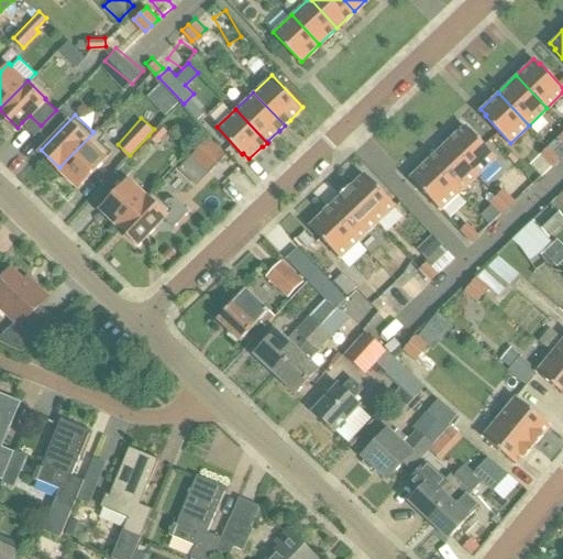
[(154,129),(148,135),(156,142),(167,130),(159,122),(154,129)]
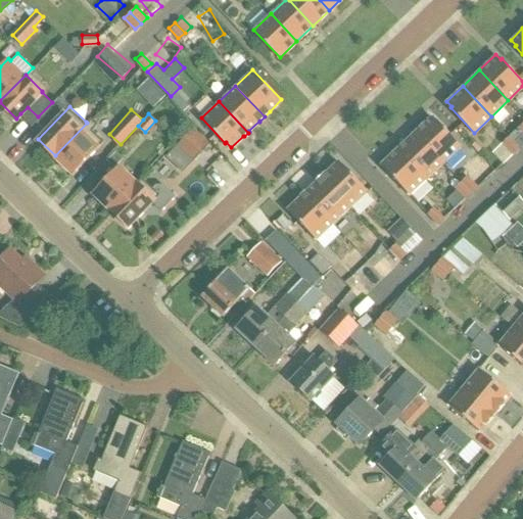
[(92,115),(86,122),(87,123),(55,155),(73,172),(104,139),(92,128),(98,122),(92,115)]
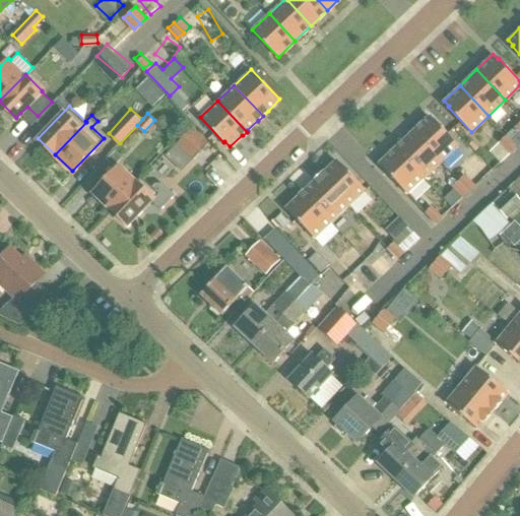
[(435,120),(434,120),(429,115),(412,130),(441,160),(458,144),(435,120)]
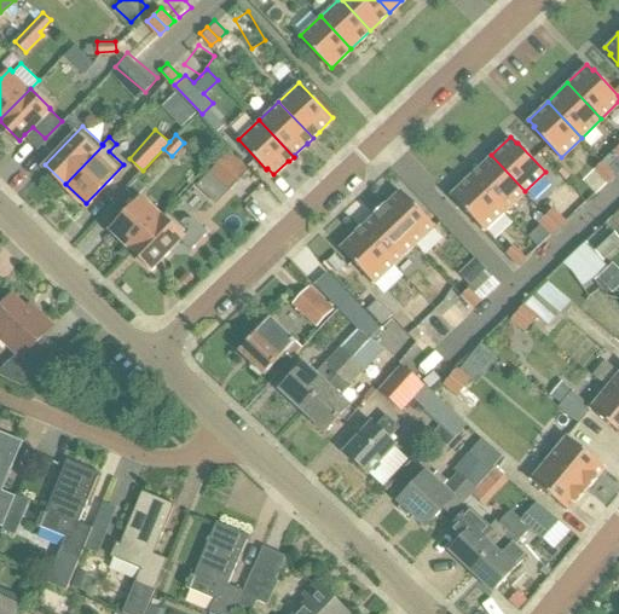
[(229,187),(247,169),(229,151),(210,171),(229,187)]
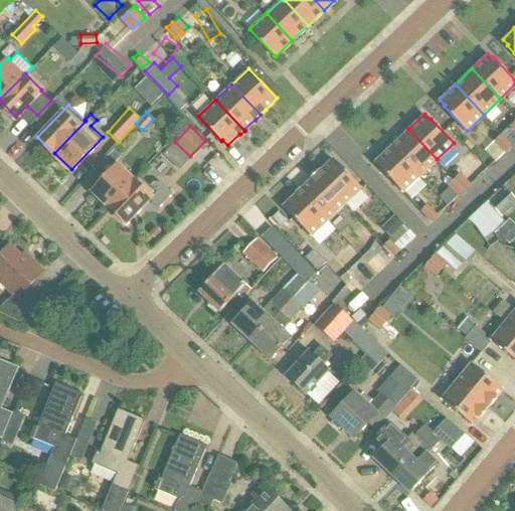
[(420,175),(437,159),(408,129),(392,145),(420,175)]
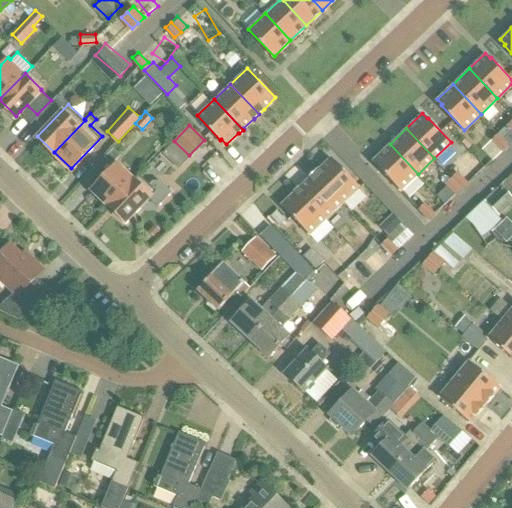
[(502,147),(508,142),(498,132),(492,137),(502,147)]
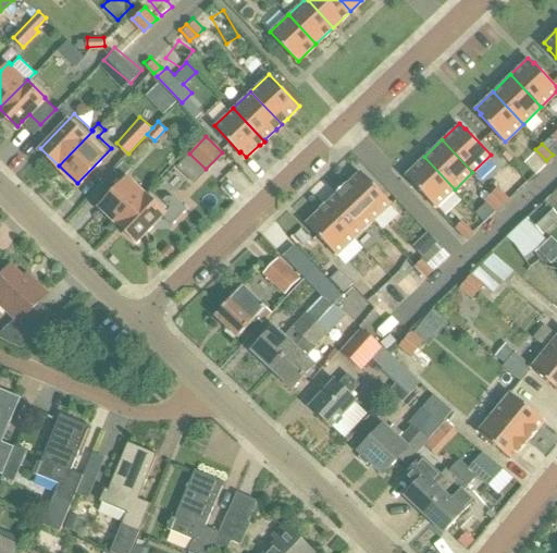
[(436,207),(455,189),(424,157),(406,173),(411,179),(411,180),(436,207)]
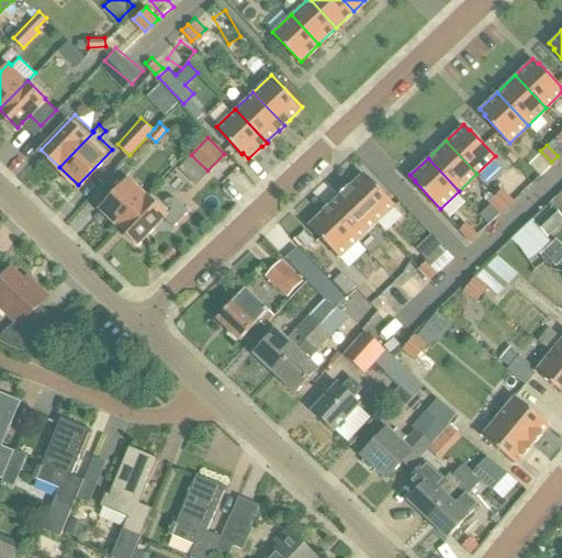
[(125,163),(116,170),(124,178),(133,169),(125,163)]
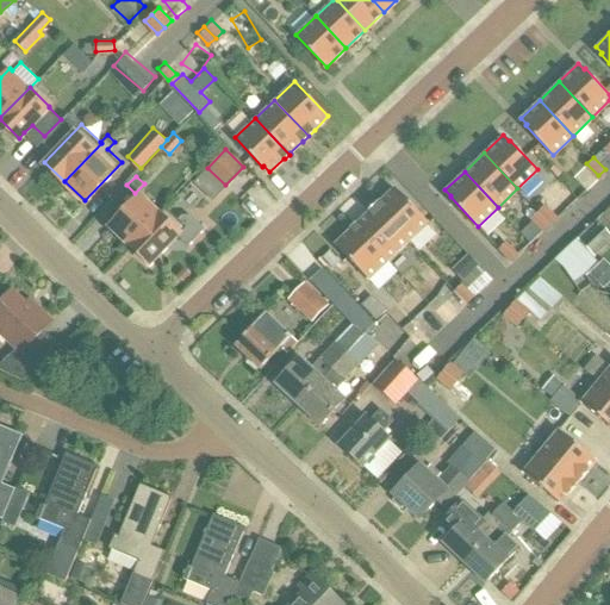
[(380,199),(374,205),(409,241),(429,222),(394,186),(380,199)]
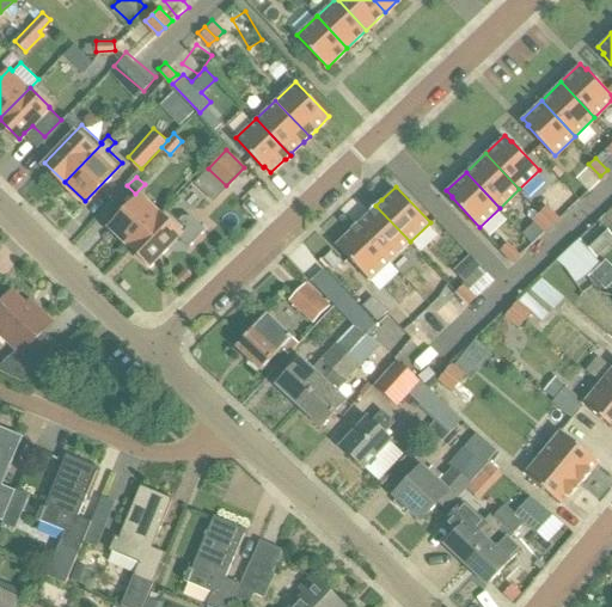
[(130,245),(160,214),(140,195),(110,226),(130,245)]
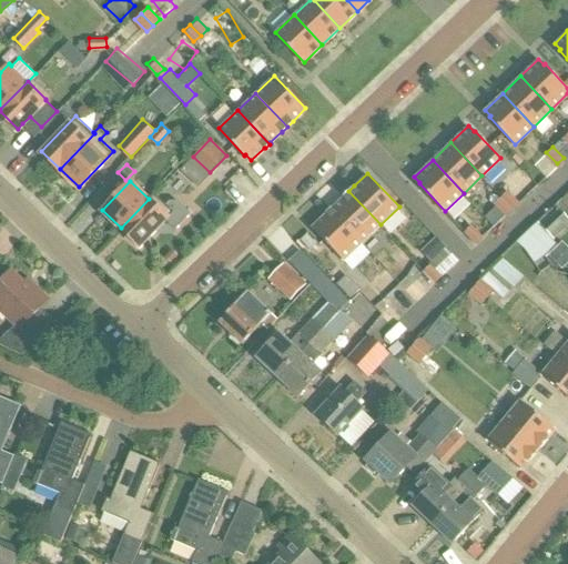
[(518,201),(507,190),(500,195),(511,207),(518,201)]
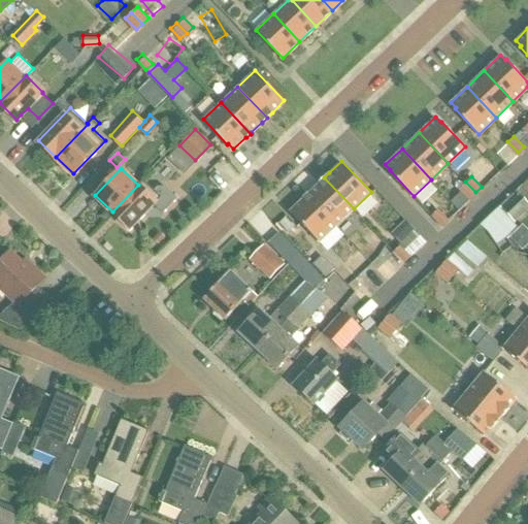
[(307,192),(307,193),(336,224),(354,208),(324,177),(319,182),(319,183),(308,193),(307,192)]
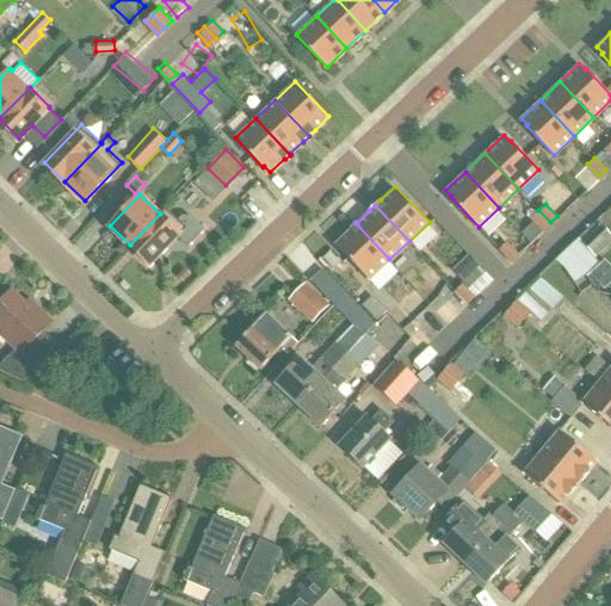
[(166,206),(160,214),(130,245),(150,264),(178,234),(189,245),(205,227),(191,214),(181,214),(178,217),(166,206)]
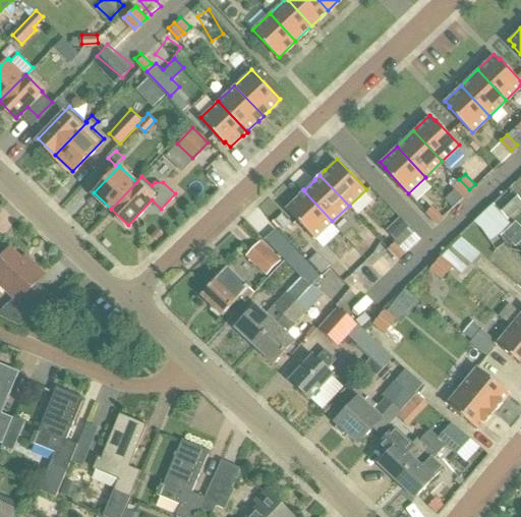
[(463,195),(469,189),(459,179),(453,185),(463,195)]
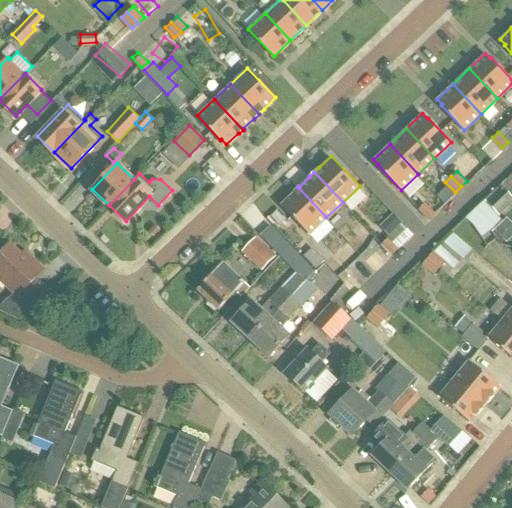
[(499,214),(511,201),(511,194),(503,185),(487,199),(485,197),(466,216),(473,222),(482,235),(492,229),(502,218),(499,214)]
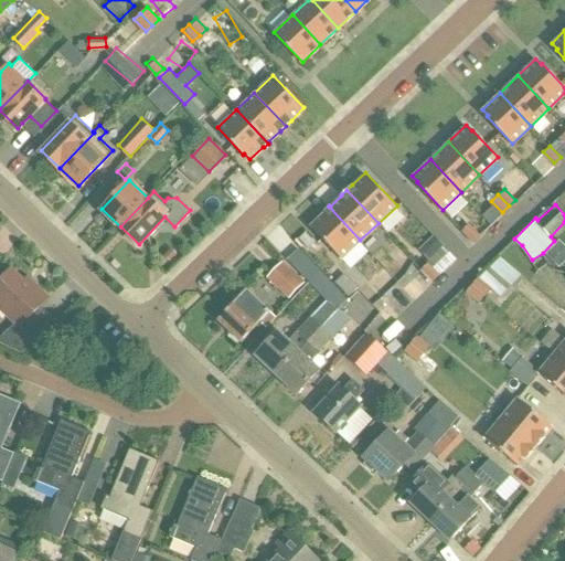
[(324,212),(311,224),(317,230),(316,231),(342,257),(360,240),(329,207),(323,211),(324,212)]
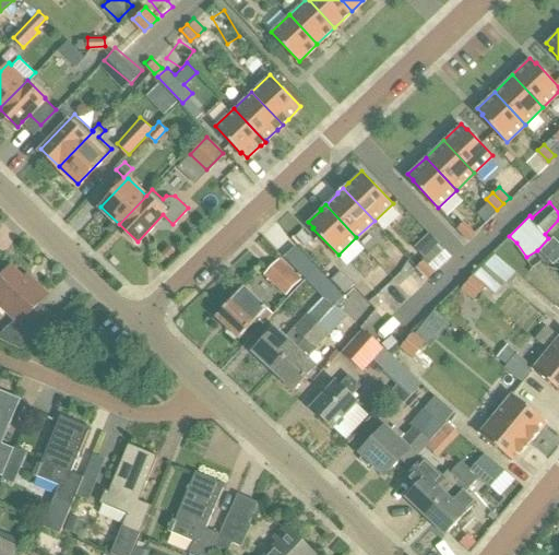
[(464,221),(458,227),(468,238),(474,232),(464,221)]
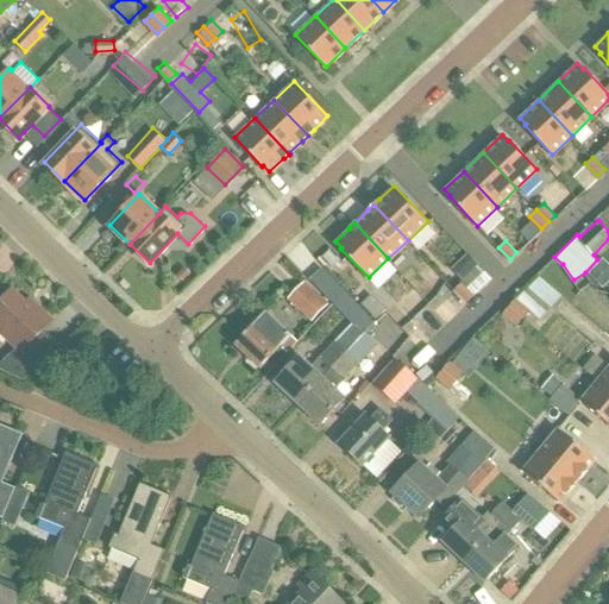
[(603,284),(608,278),(608,262),(603,257),(589,271),(603,284)]
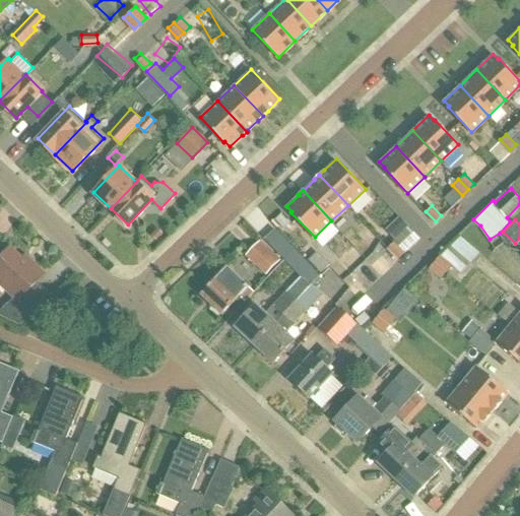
[(413,221),(397,235),(411,252),(428,239),(413,221)]
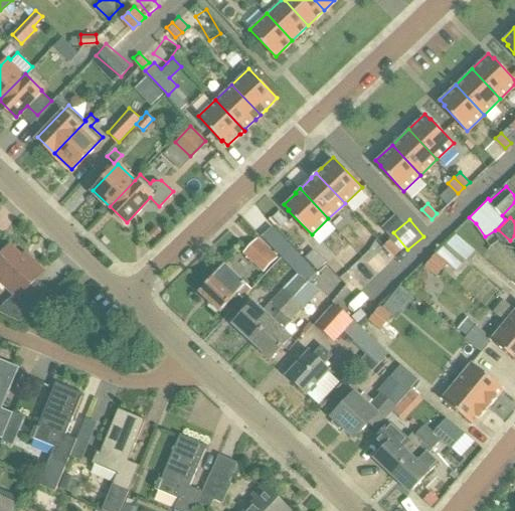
[(460,266),(478,245),(460,228),(442,248),(460,266)]
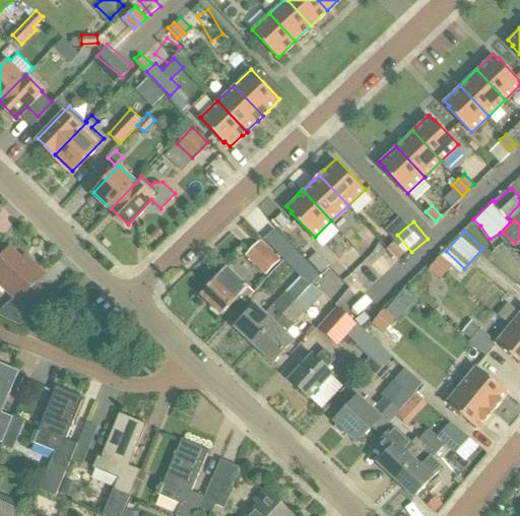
[(280,257),(261,239),(260,240),(259,239),(246,253),(266,272),(278,258),(280,257)]
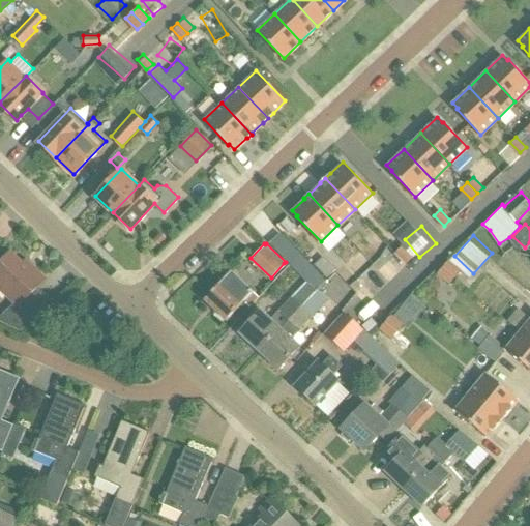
[(411,256),(401,245),(394,252),(405,262),(411,256)]
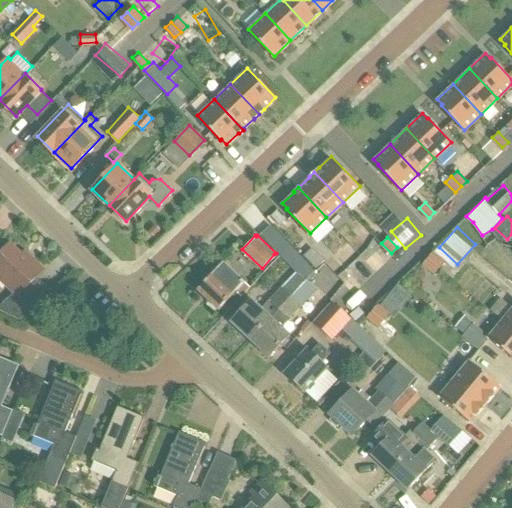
[(23,252),(11,241),(0,252),(0,275),(15,289),(0,305),(0,306),(22,317),(40,298),(27,286),(45,267),(26,249),(23,252)]
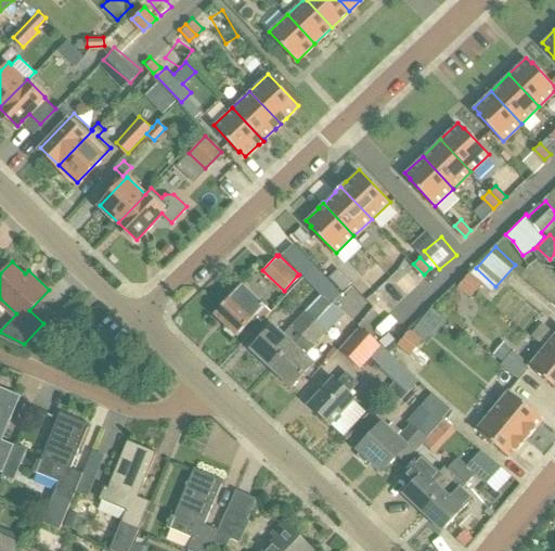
[(417,280),(424,274),(413,264),(407,269),(417,280)]
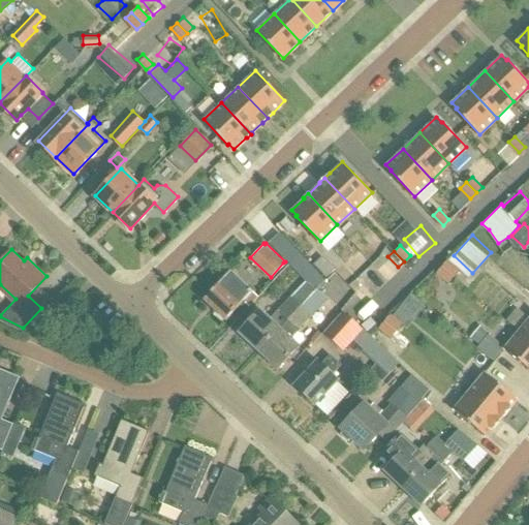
[(350,259),(343,266),(355,279),(363,272),(350,259)]
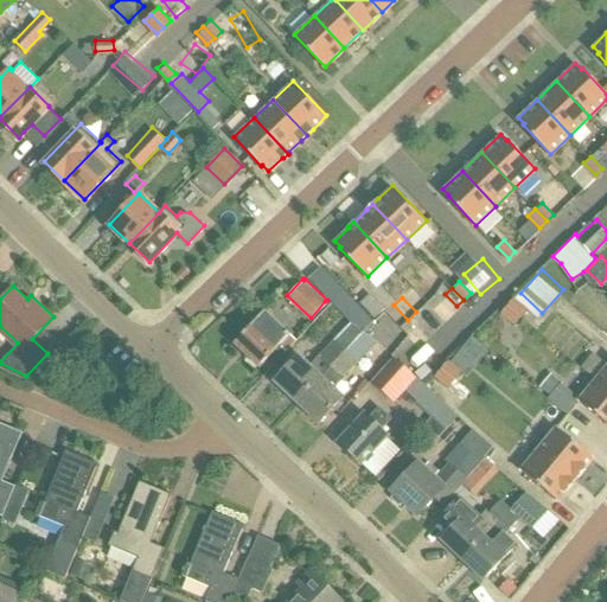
[(526,308),(513,298),(508,305),(521,315),(526,308)]
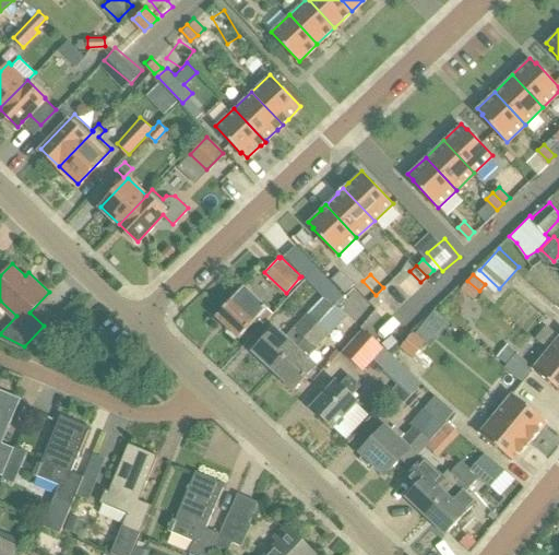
[(400,304),(414,290),(399,275),(385,290),(400,304)]
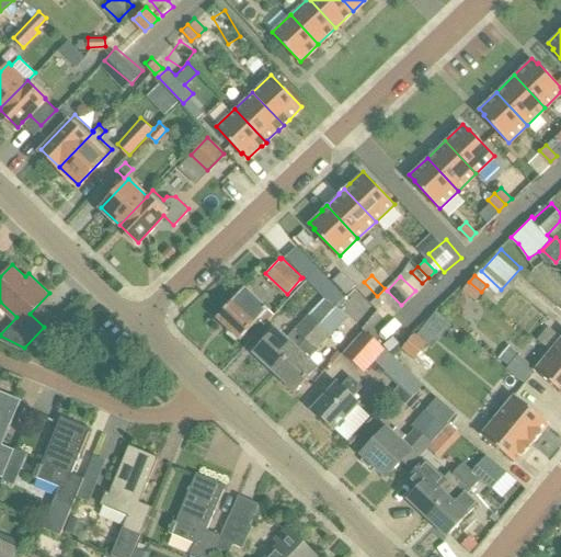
[(264,322),(273,313),(266,307),(250,292),(239,281),(229,292),(233,295),(216,315),(239,337),(258,317),(264,322)]
